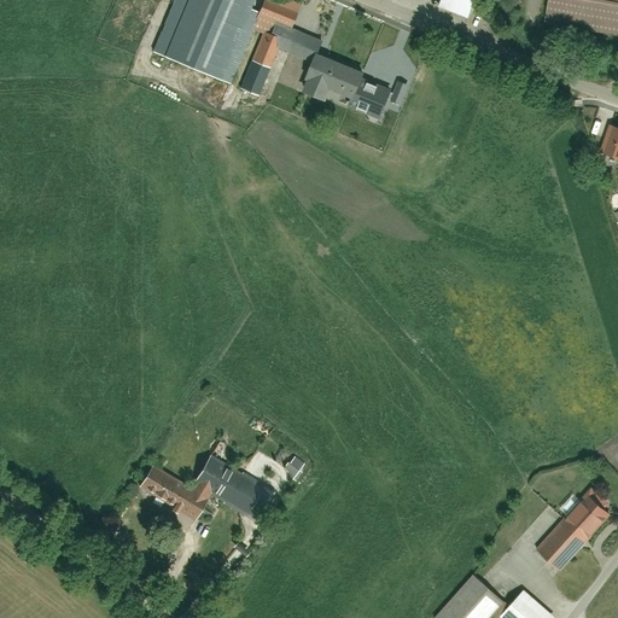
[(176,0),(156,51),(227,79),(258,0),(176,0)]
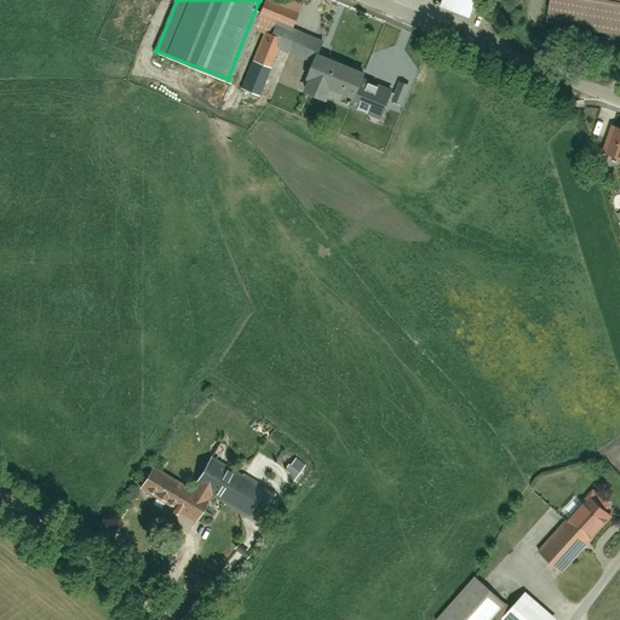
[(287,33),(283,40),(267,33),(242,89),(262,97),(282,50),(316,64),(326,44),(294,30),(303,11),(277,0),(269,0),(260,21),(287,33)]
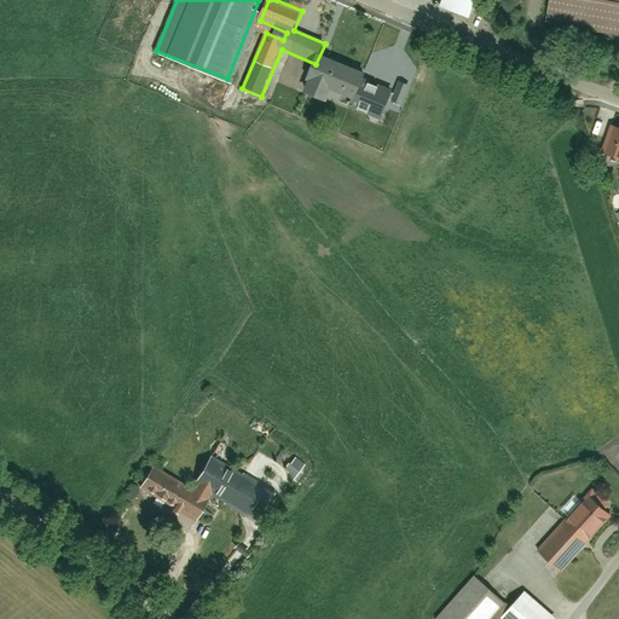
[(443,0),(440,6),(469,18),(476,0),(443,0)]
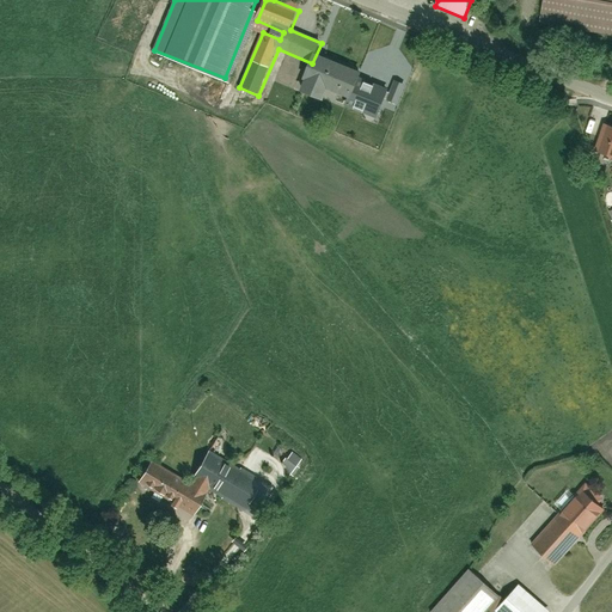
[(611,0),(546,0),(544,19),(611,32),(611,0)]
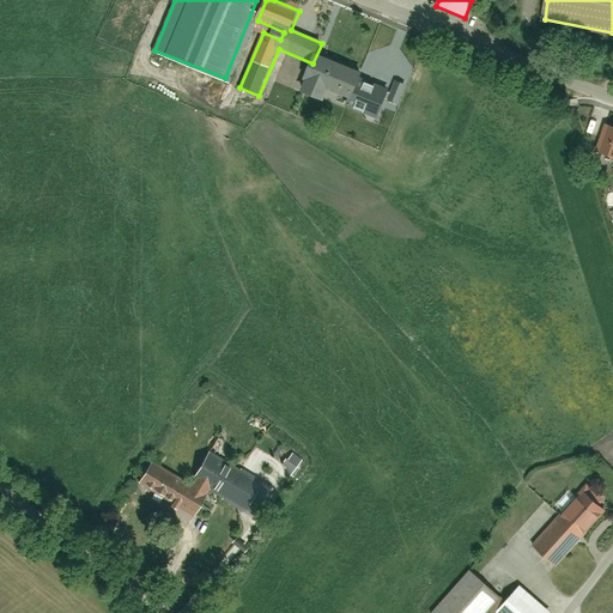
[(351,107),(352,104),(378,116),(387,98),(360,86),(364,77),(320,56),(305,86),(351,107)]
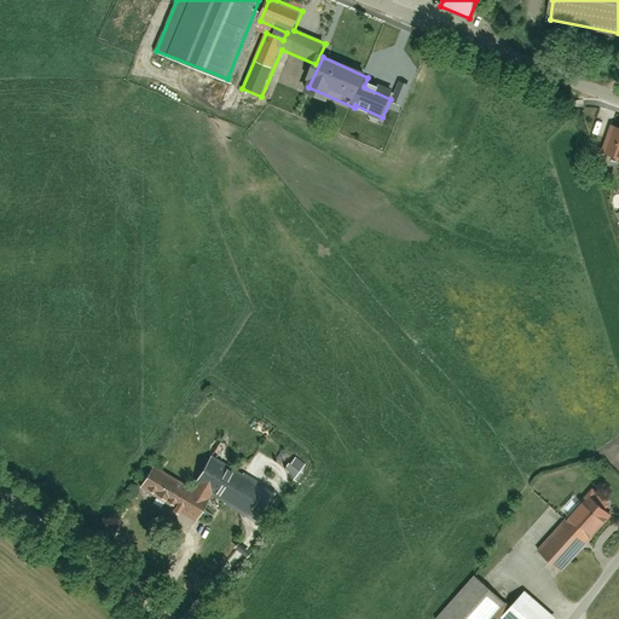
[(618,125),(611,122),(599,156),(618,163),(618,125)]
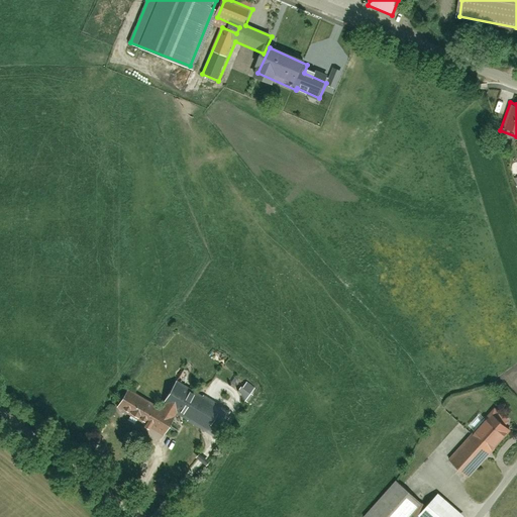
[(129,391),(117,411),(164,439),(177,419),(174,417),(176,412),(213,435),(229,409),(180,378),(164,403),(168,406),(164,412),(129,391)]
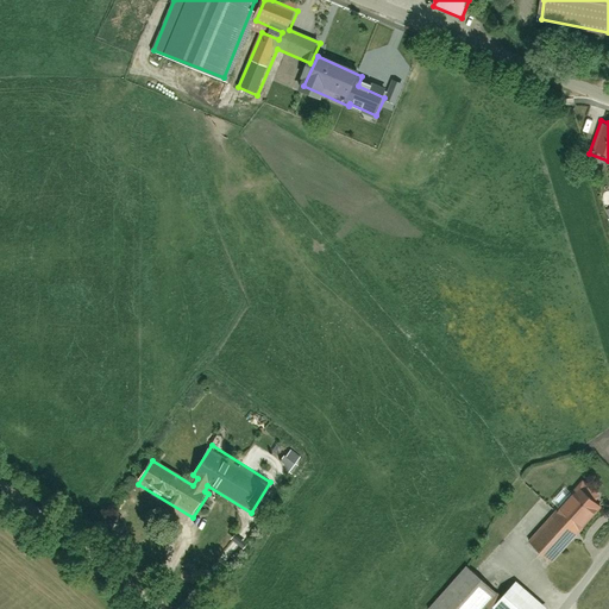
[(528,545),(550,565),(601,513),(579,491),(528,545)]
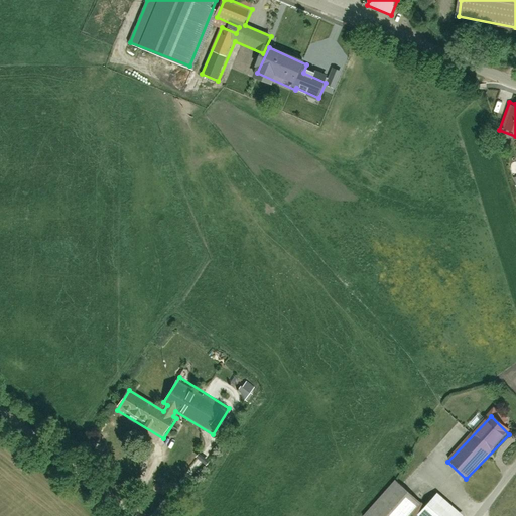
[(408,515),(420,503),(418,500),(443,473),(428,459),(402,486),(397,481),(364,515),(408,515)]
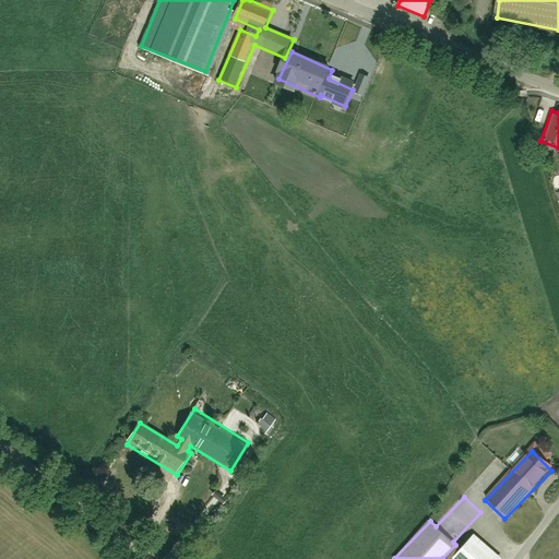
[(492,558),(475,542),(458,558),(492,558)]
